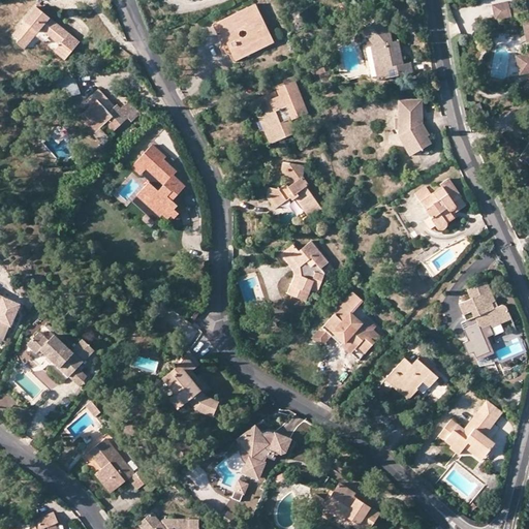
[(491,4),(494,20),(511,17),(510,16),(509,8),(507,1),(491,4)]
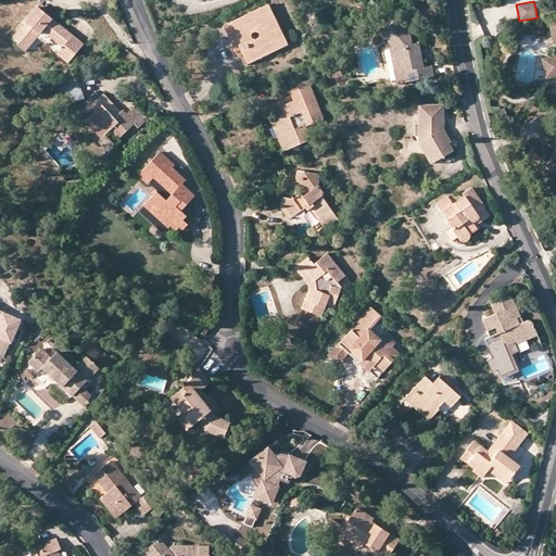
[(47,9),(40,2),(37,7),(45,12),(47,9)]
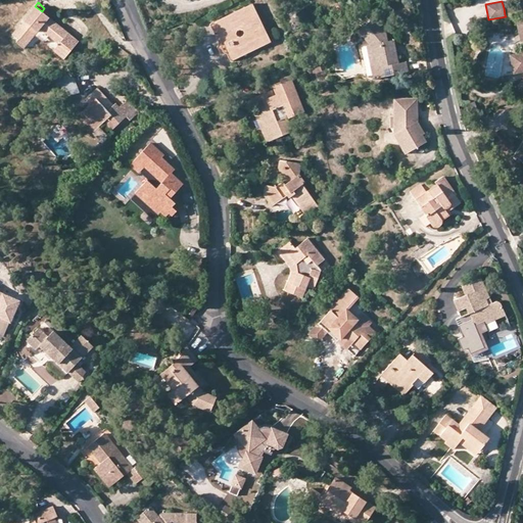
[(522,4),(504,8),(505,15),(522,11),(522,10),(522,4)]
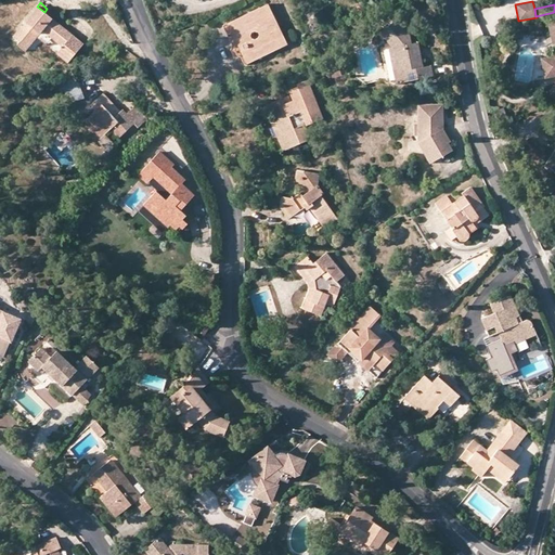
[(267,5),(262,8),(282,47),(286,44),(267,5)]
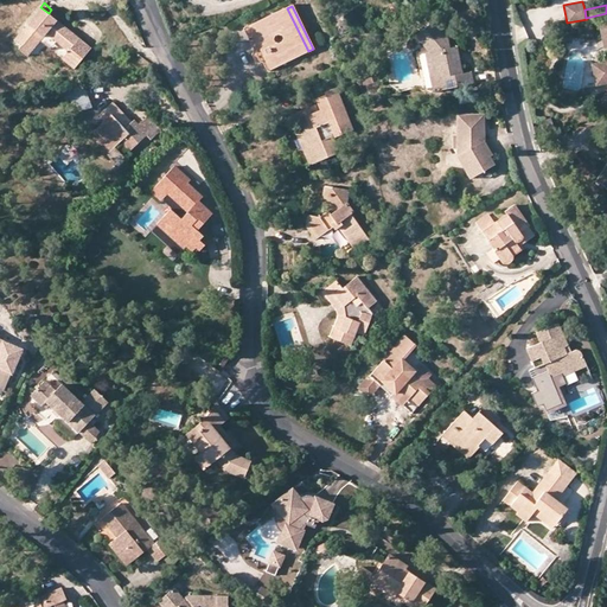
[(90,48),(49,13),(40,7),(12,43),(27,56),(40,40),(45,33),(55,42),(68,51),(62,58),(74,68),(90,48)]
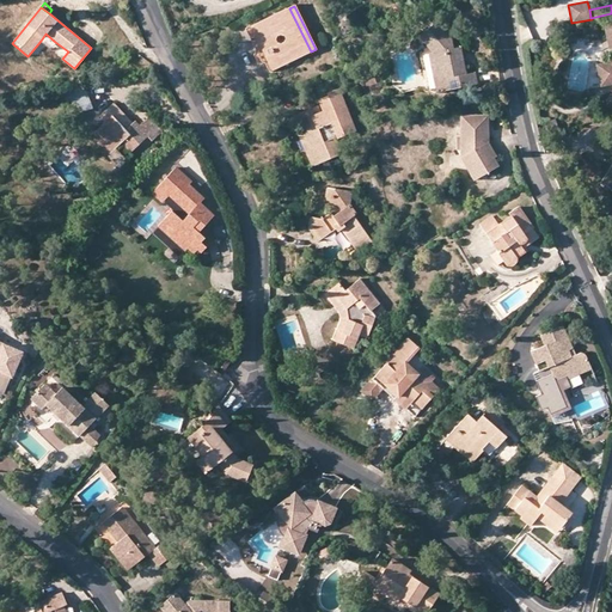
[(256,61),(261,60),(268,74),(311,51),(289,8),(244,32),(256,61)]
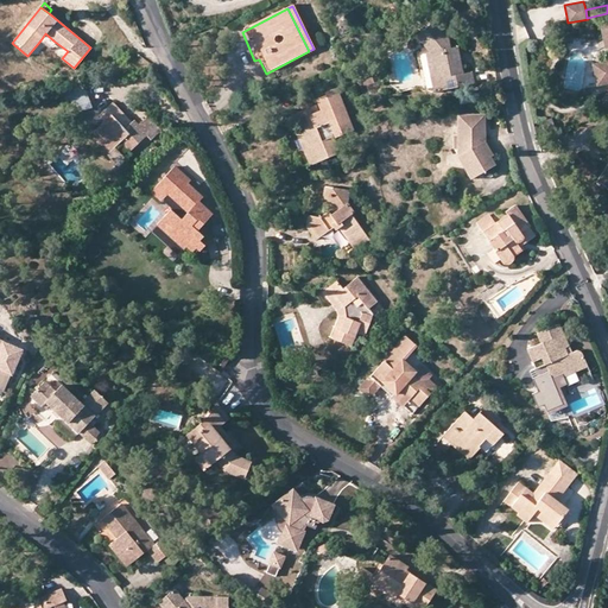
[(607,12),(607,13),(607,17),(607,55),(603,59),(591,62),(595,84),(607,81),(607,12)]
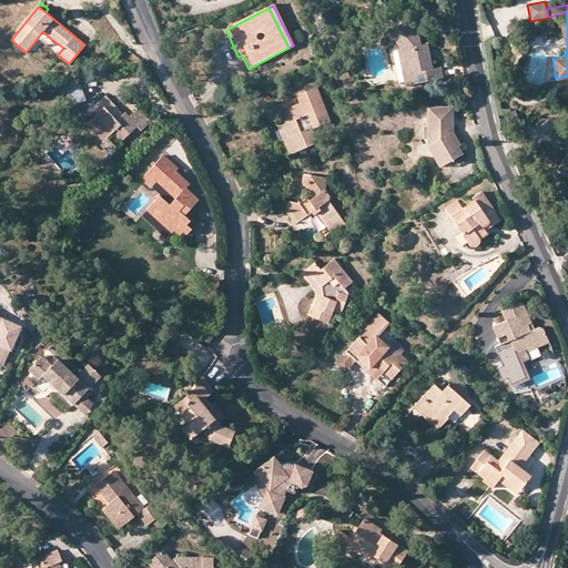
[(418,36),(405,21),(387,36),(396,44),(389,50),(395,83),(404,88),(443,80),(440,69),(433,70),(430,59),(425,60),(424,56),(429,51),(428,44),(419,46),(418,36)]
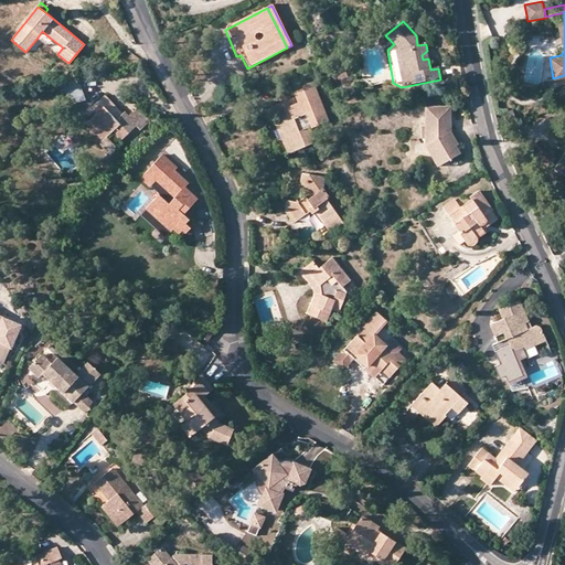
[(45,44),(51,39),(42,31),(38,38),(45,44)]
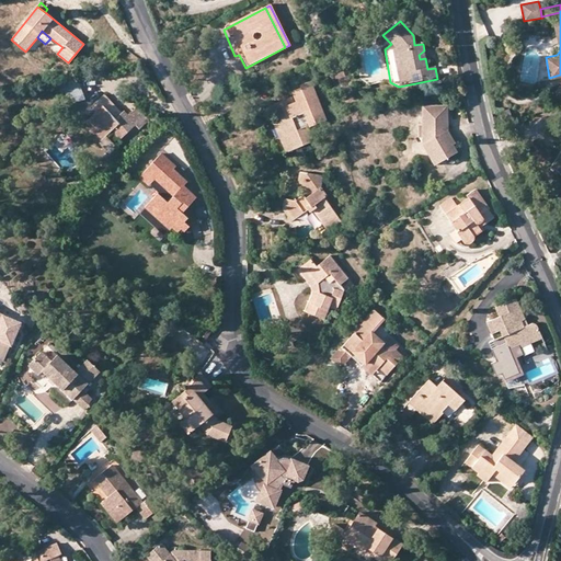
[(63,83),(70,103),(83,98),(76,79),(63,83)]
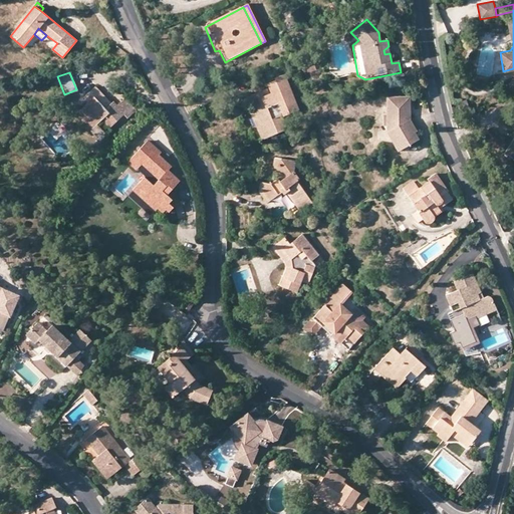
[(260,111),(256,113),(264,133),(271,130),(273,135),(286,130),(281,116),(298,109),(284,76),(275,80),(276,82),(267,85),(272,94),(262,98),(260,93),(250,97),(255,108),(257,106),(260,111)]
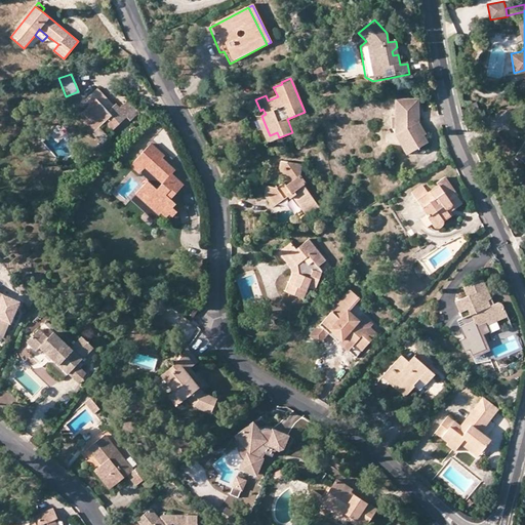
[(80,93),(85,99),(94,91),(110,108),(114,105),(92,82),(80,93)]
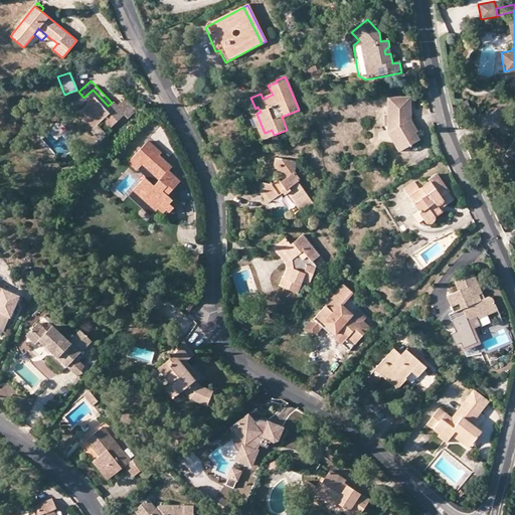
[(123,99),(118,105),(125,114),(129,117),(137,110),(119,89),(117,91),(123,99)]
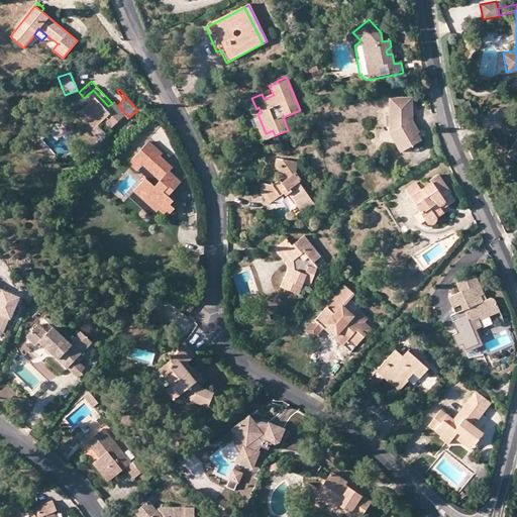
[(125,114),(118,105),(114,101),(112,103),(108,106),(93,90),(84,98),(88,103),(79,112),(94,128),(98,125),(102,121),(110,129),(125,114)]
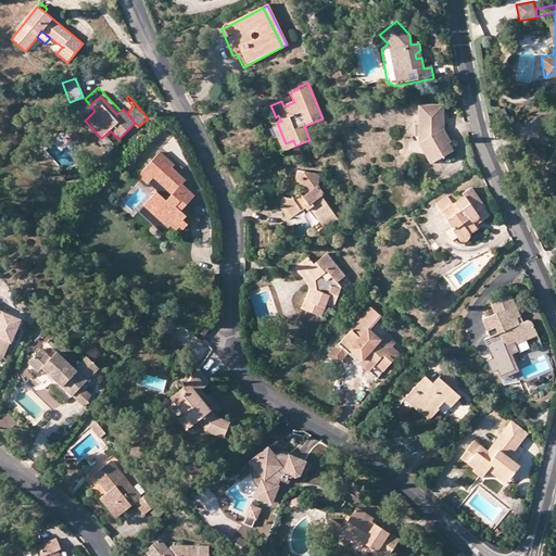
[(442,133),(442,109),(418,109),(418,127),(414,127),(414,138),(431,167),(453,153),(447,146),(450,144),(442,133)]
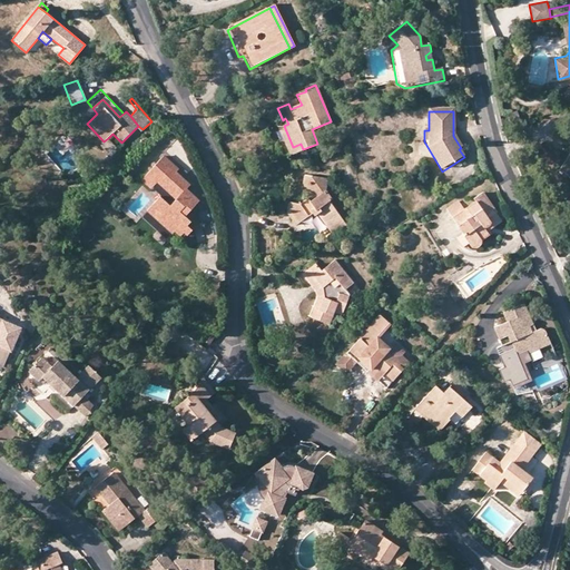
[(110,157),(119,149),(108,138),(104,141),(87,124),(84,127),(110,157)]
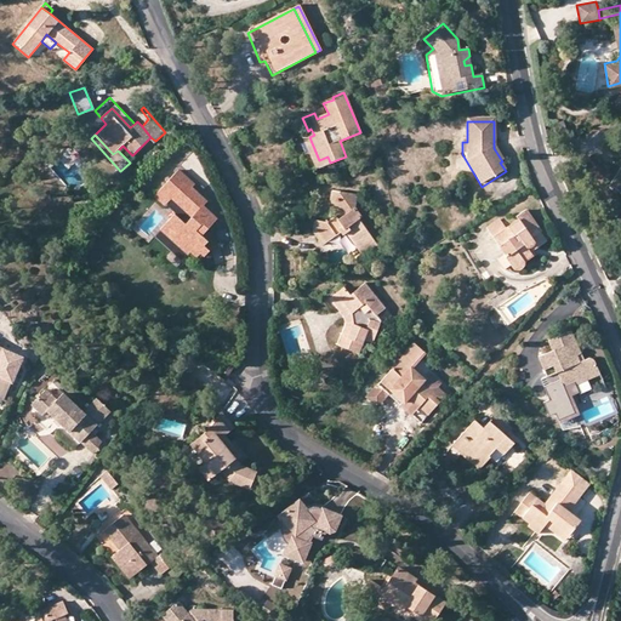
[(315,167),(330,163),(328,157),(319,160),(309,137),(305,140),(315,167)]
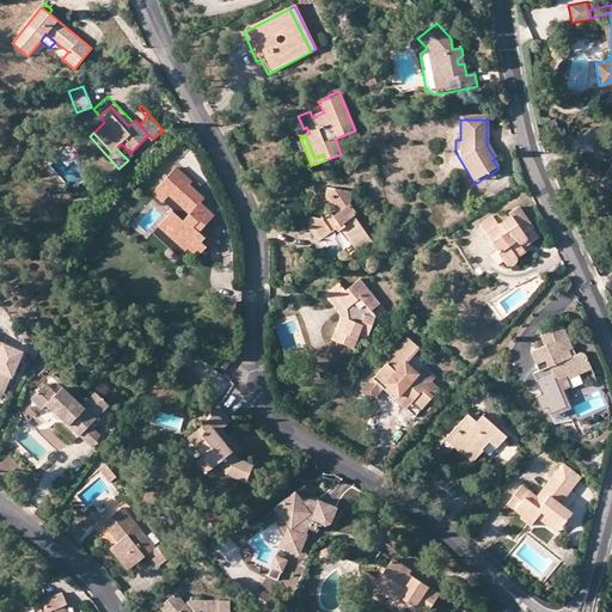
[(611,146),(611,147),(597,139),(592,147),(610,158),(611,165),(600,184),(611,191),(611,190),(611,146)]
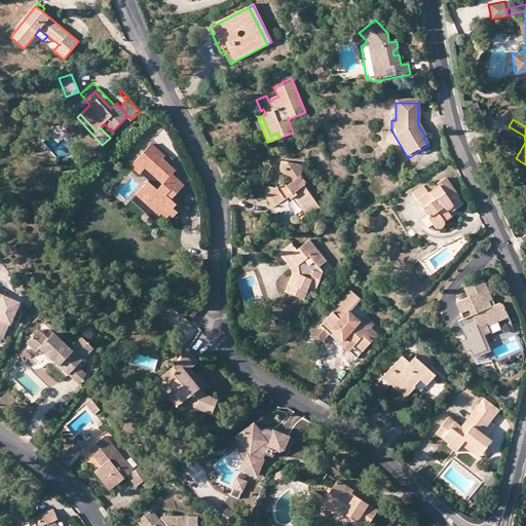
[(152,143),(143,152),(152,160),(156,155),(161,159),(164,155),(152,143)]
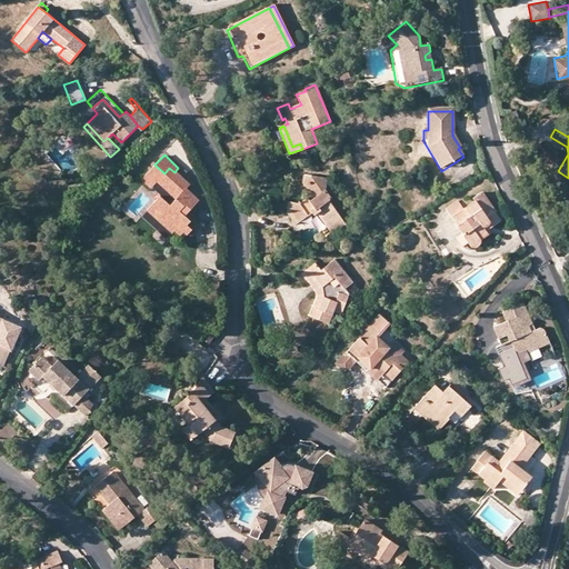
[(165,173),(155,165),(141,180),(150,188),(156,182),(171,196),(166,200),(160,196),(150,206),(152,209),(159,215),(156,219),(163,226),(172,233),(175,231),(178,227),(183,231),(187,235),(191,229),(187,225),(190,221),(180,211),(185,207),(189,210),(192,207),(199,200),(187,189),(191,183),(181,175),(180,177),(175,172),(169,168),(165,173)]
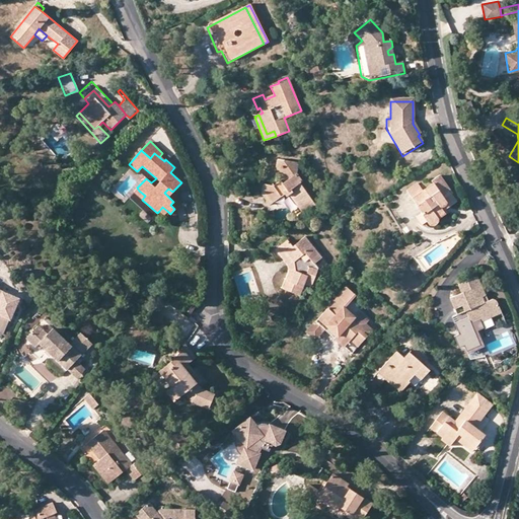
[(82,156),(78,152),(69,160),(73,164),(82,156)]
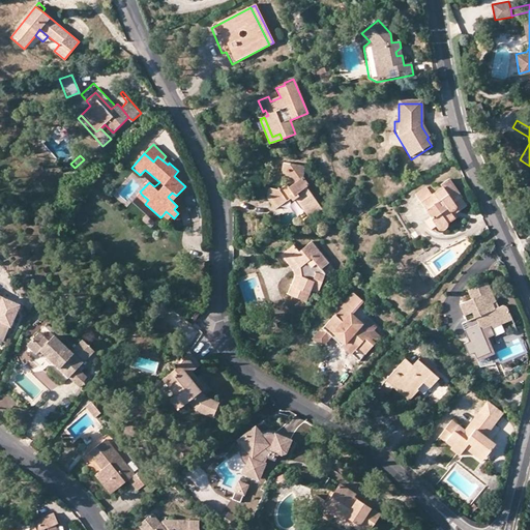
[(308,185),(303,178),(301,179),(292,166),(283,165),(282,174),(285,175),(290,182),(292,185),(289,187),(286,184),(278,189),(270,189),(269,200),(276,209),(291,199),(293,202),(295,200),(312,222),(313,216),(322,209),(306,187),(308,185)]
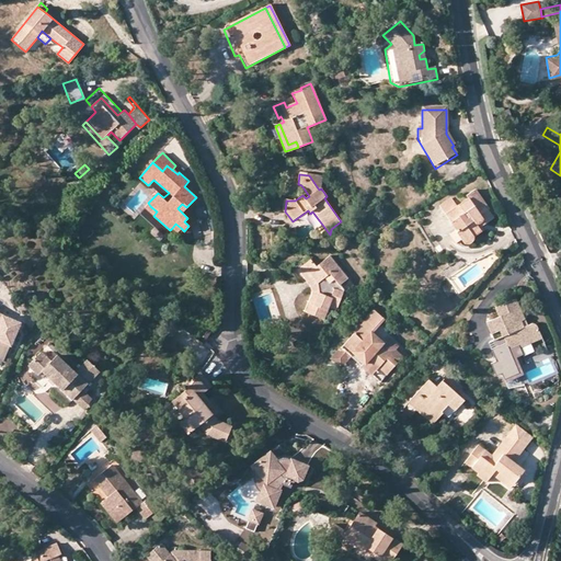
[(321,189),(323,178),(309,175),(319,190),(321,189)]
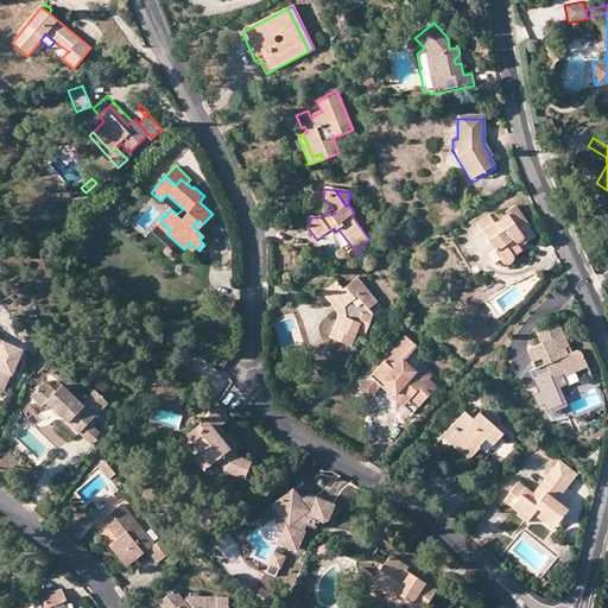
[(507,216),(496,222),(483,233),(494,249),(500,260),(504,264),(506,265),(508,266),(512,264),(514,260),(513,258),(523,251),(520,247),(515,242),(518,244),(521,242),(524,241),(524,239),(524,236),(520,232),(529,227),(514,207),(506,213),(507,216)]
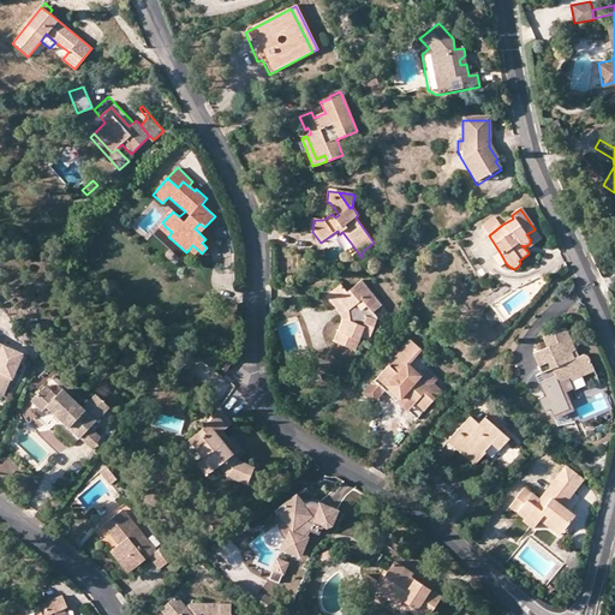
[(212,226),(215,242),(225,239),(222,227),(215,216),(208,224),(212,226)]
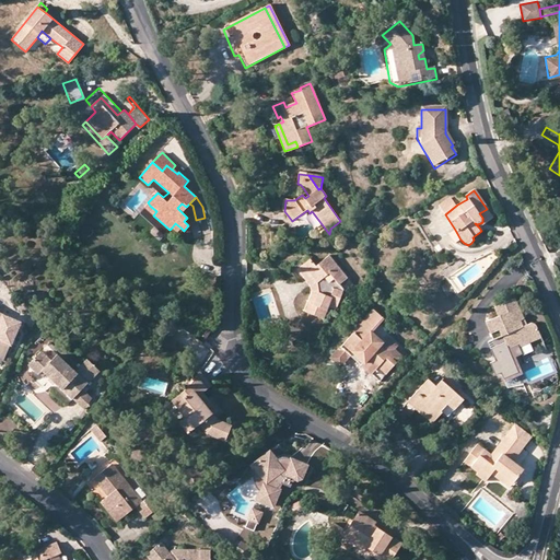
[(439,206),(445,214),(457,205),(452,197),(439,206)]
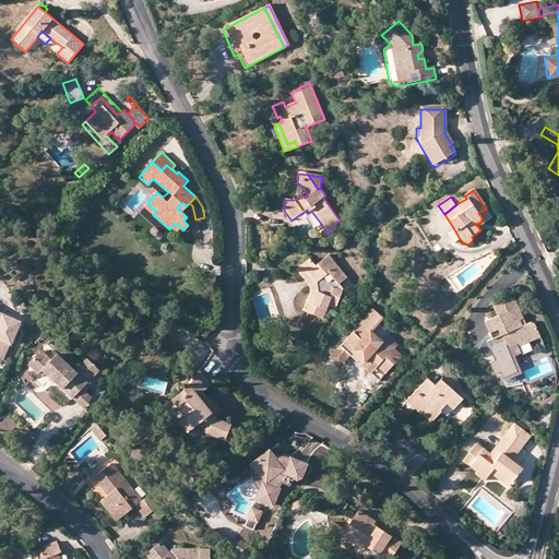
[(289,222),(292,221),(284,211),(285,200),(282,200),(282,211),(289,222)]
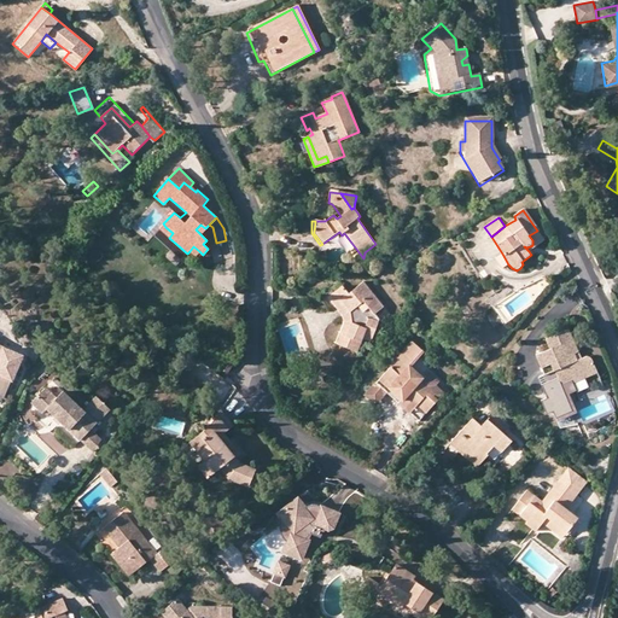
[(162,231),(169,238),(173,233),(165,227),(162,231)]
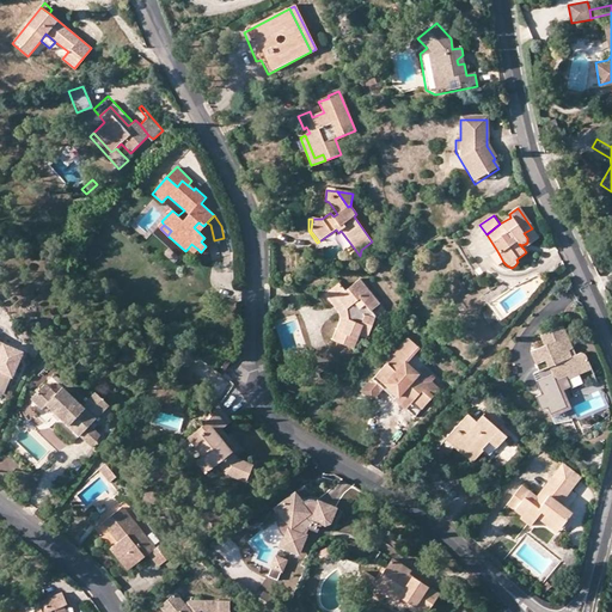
[(538,239),(532,228),(524,233),(527,238),(527,240),(527,243),(525,244),(521,245),(519,244),(524,249),(538,239)]
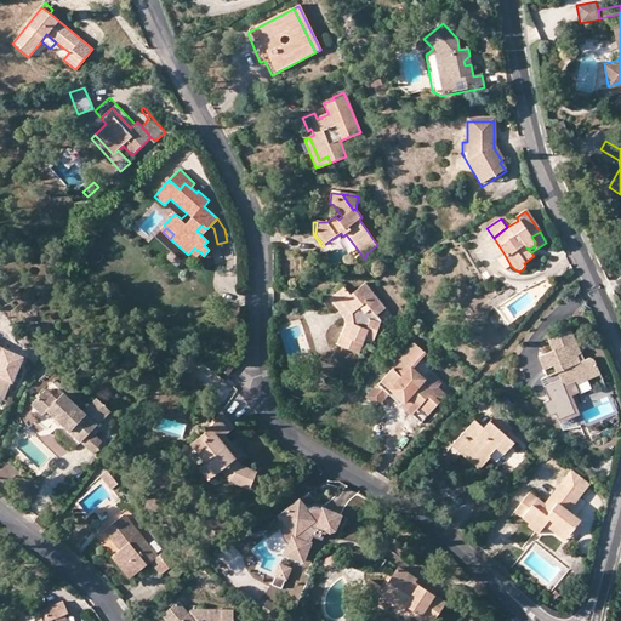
[(184,258),(188,255),(178,246),(175,250),(184,258)]
